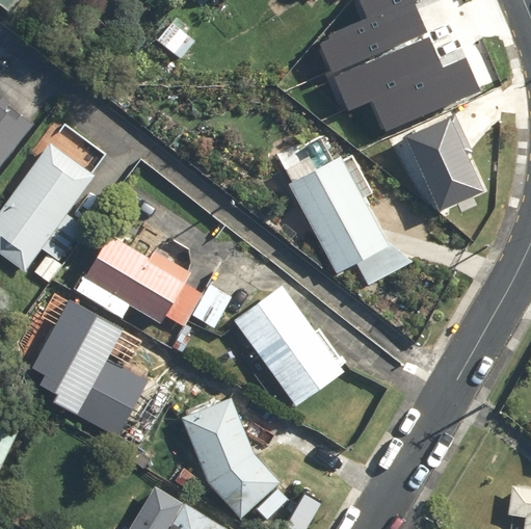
[(0,0),(0,3),(10,12),(21,0),(0,0)]
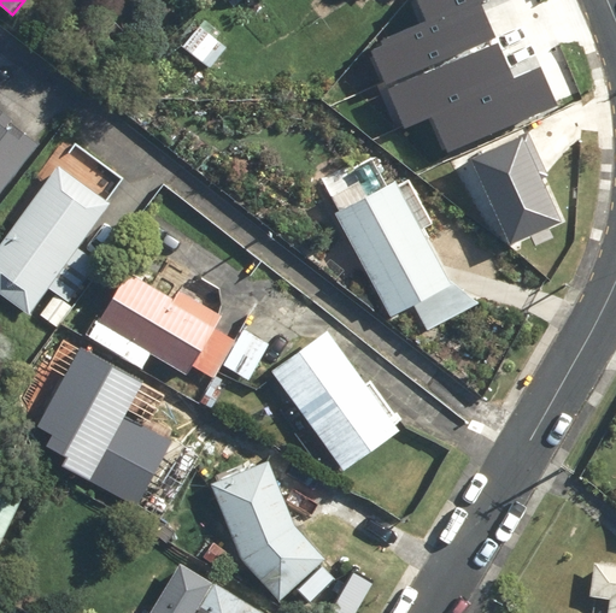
[(415,87),(447,154),(521,119),(475,24),(490,18),(481,0),(427,0),(410,9),(422,34),(409,41),(427,81),(415,87)]
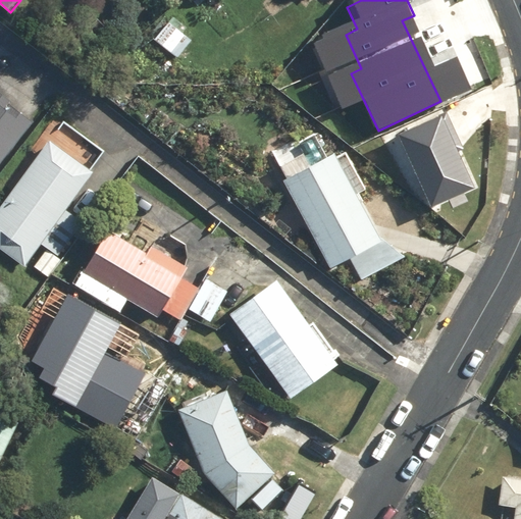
[(156,39),(179,57),(194,41),(170,21),(156,39)]
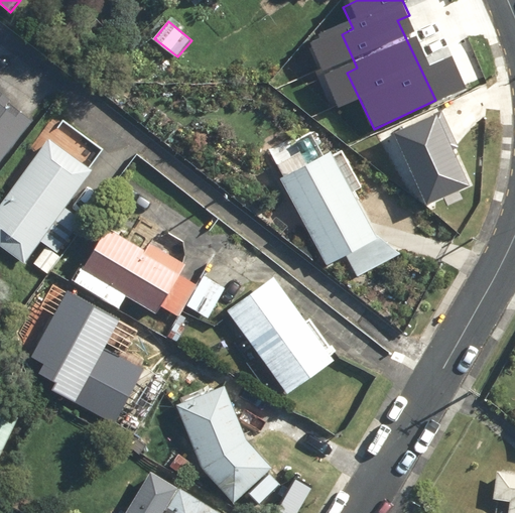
[(0,158),(29,120),(7,102),(9,100),(0,92),(0,158)]
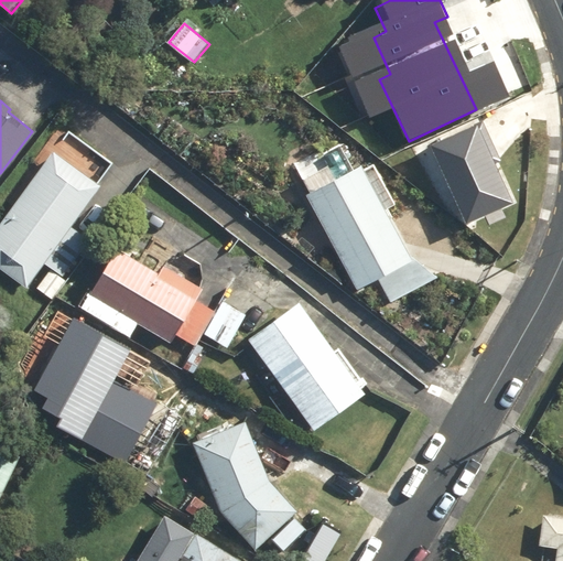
[(0,222),(0,268),(26,288),(45,262),(63,276),(89,238),(72,226),(101,185),(53,150),(0,222)]
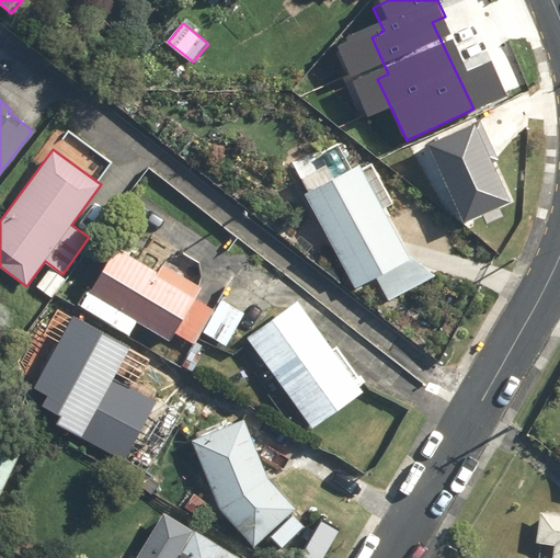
[(355,288),(410,260),(358,167),(306,194),(355,288)]
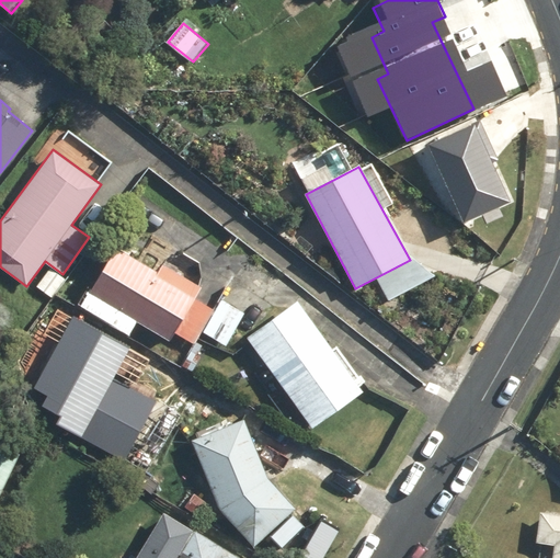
[(174,332),(191,342),(212,309),(194,298),(201,288),(161,265),(157,273),(115,249),(89,293),(170,341),(174,332)]
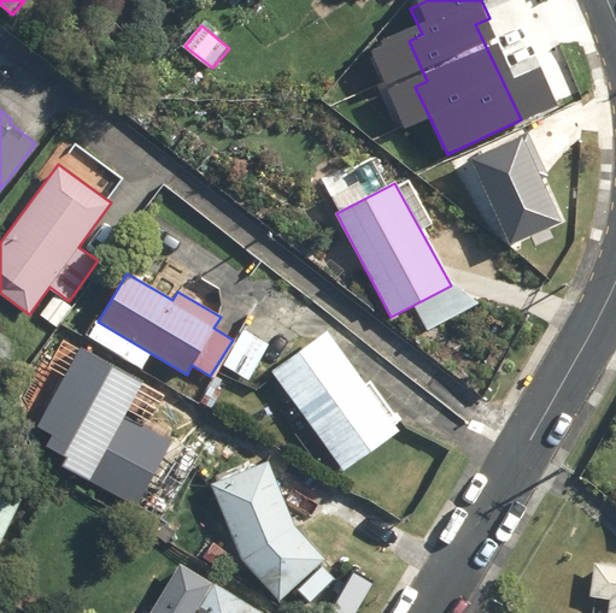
[(56,325),(70,306),(56,294),(41,313),(56,325)]
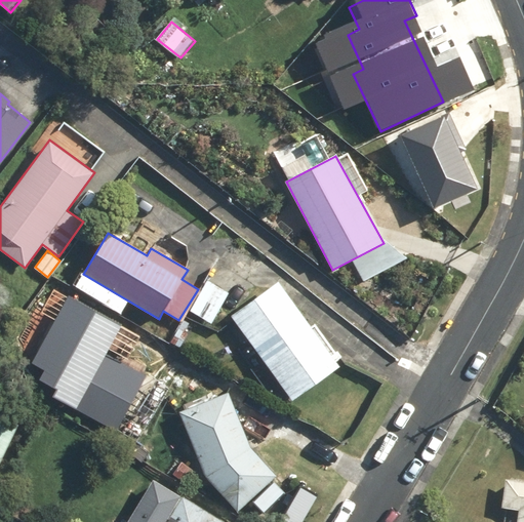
[(190,310),(211,322),(229,294),(207,281),(190,310)]
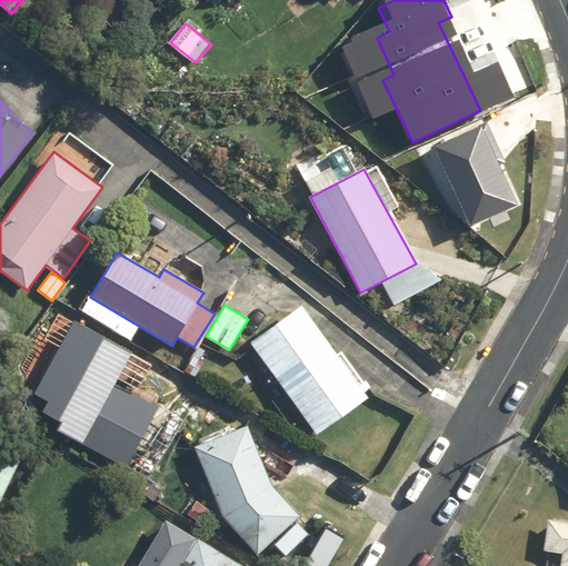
[(250,341),(317,435),(368,398),(301,306),(250,341)]
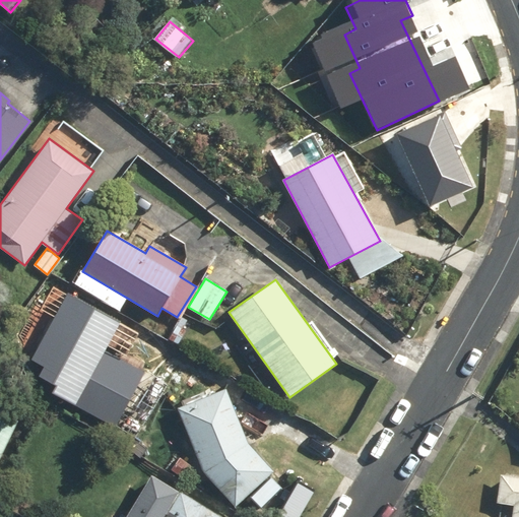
[(160,354),(172,360),(179,346),(168,341),(160,354)]
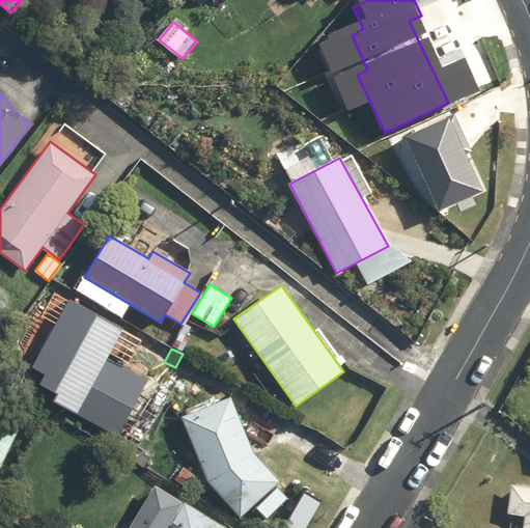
[(73,412),(118,438),(150,381),(104,355),(73,412)]
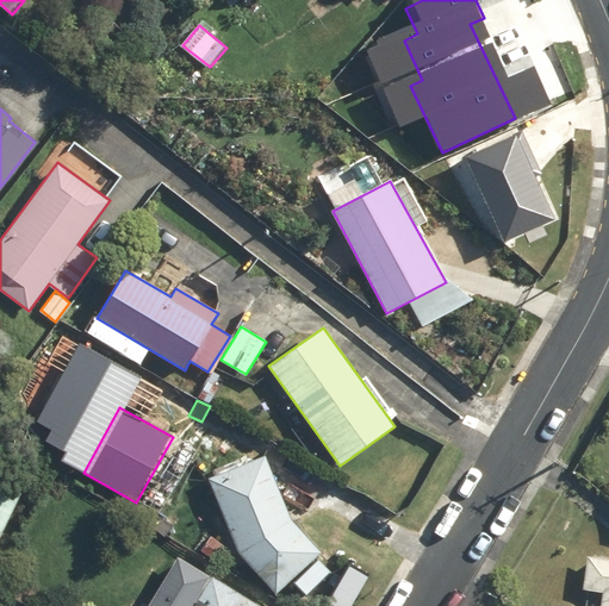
[(237,553),(275,593),(322,553),(290,516),(266,456),(209,479),(237,553)]
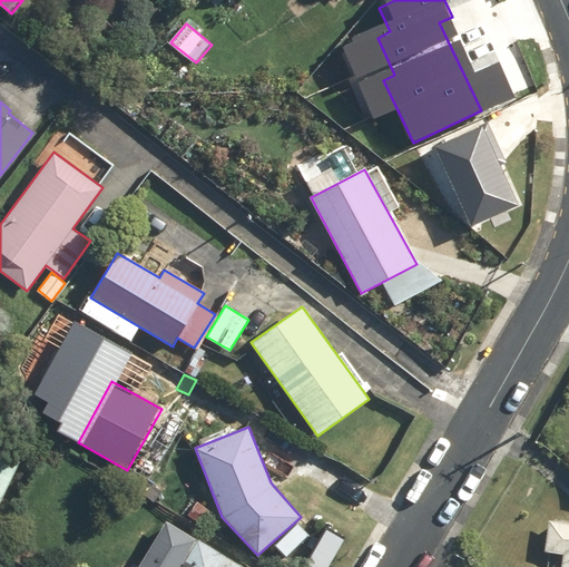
[(0,511),(1,512),(30,450),(0,434),(0,511)]
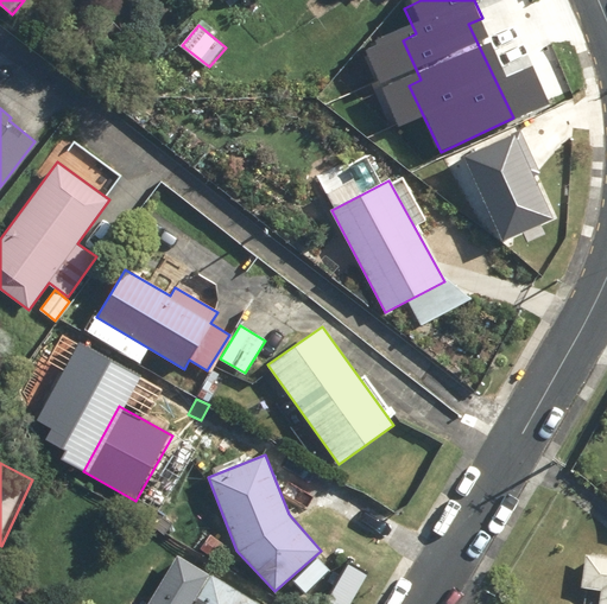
[(606,557),(585,554),(580,587),(601,591),(599,603),(606,603),(606,557)]
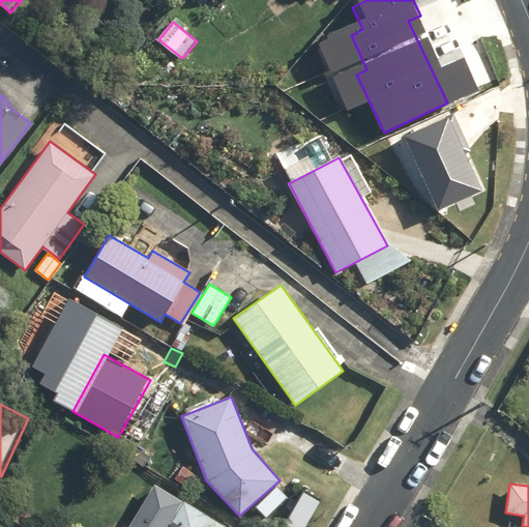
[(168,526),(227,526),(184,500),(168,526)]
